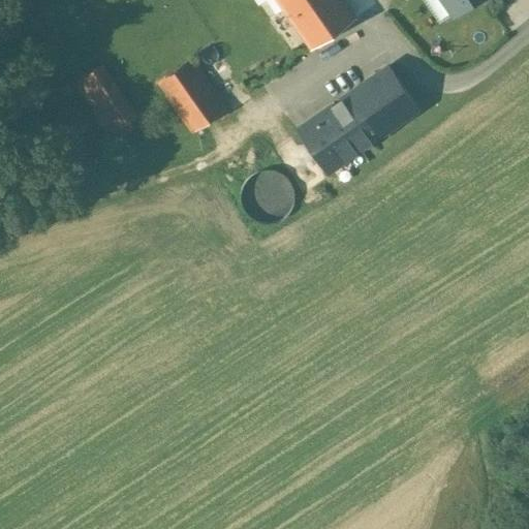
[(354,17),(342,0),(277,0),(310,47),(354,17)]
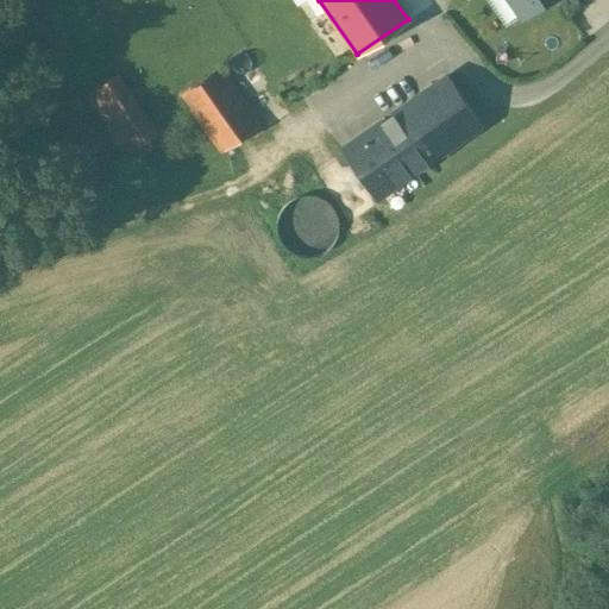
[(544,0),(512,0),(522,16),(544,0)]
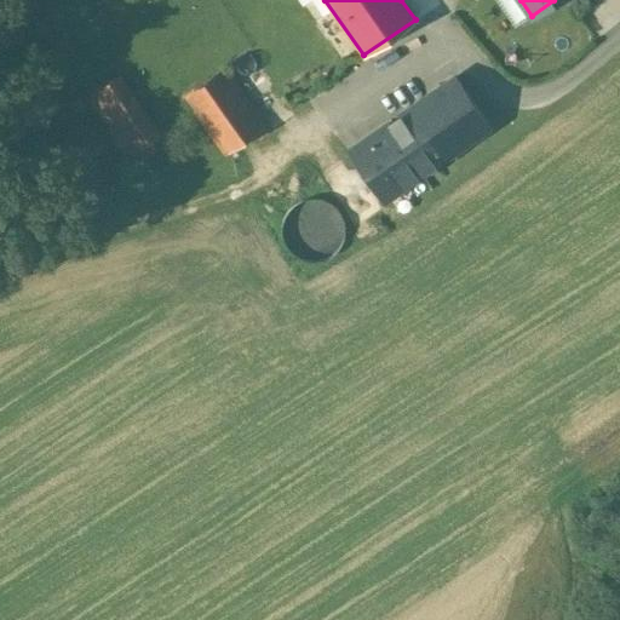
[(265,126),(223,68),(185,96),(227,154),(265,126)]
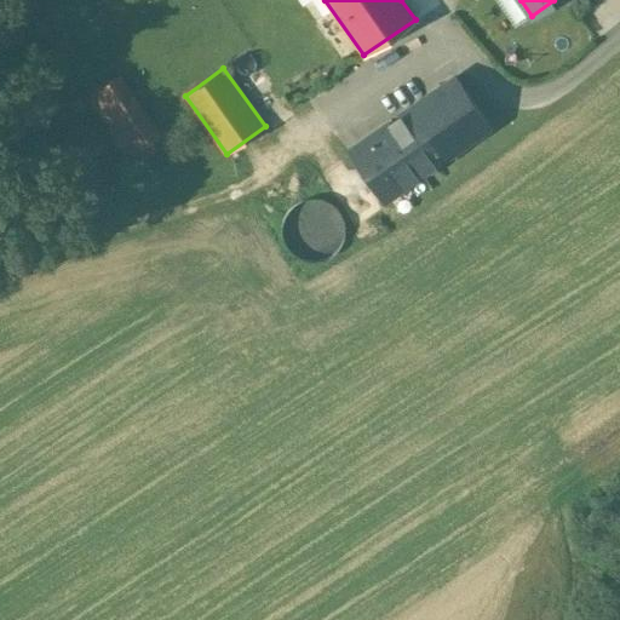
[(161,135),(120,75),(109,82),(133,118),(150,142),(161,135)]
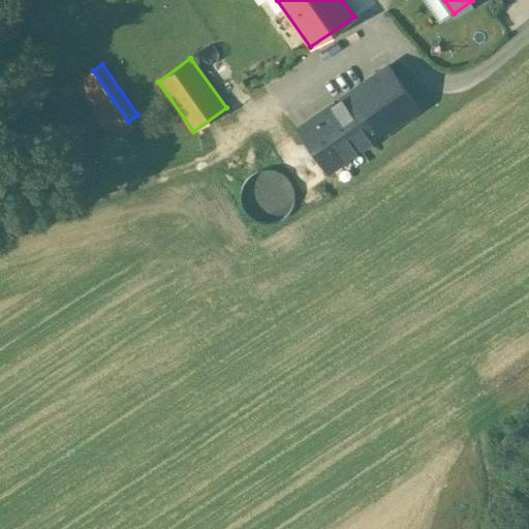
[(390,67),(300,129),(325,166),(415,104),(390,67)]
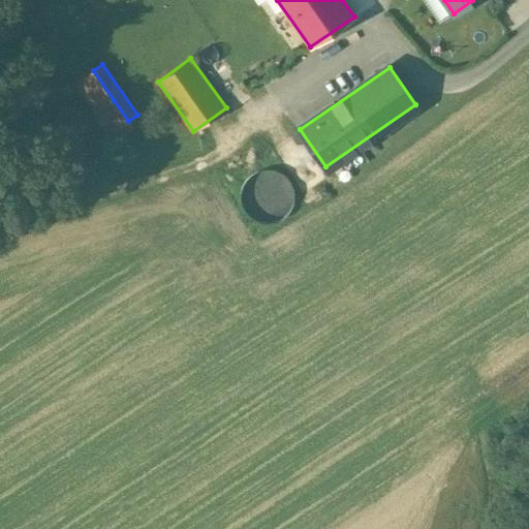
[(93,70),(75,82),(96,113),(114,100),(93,70)]
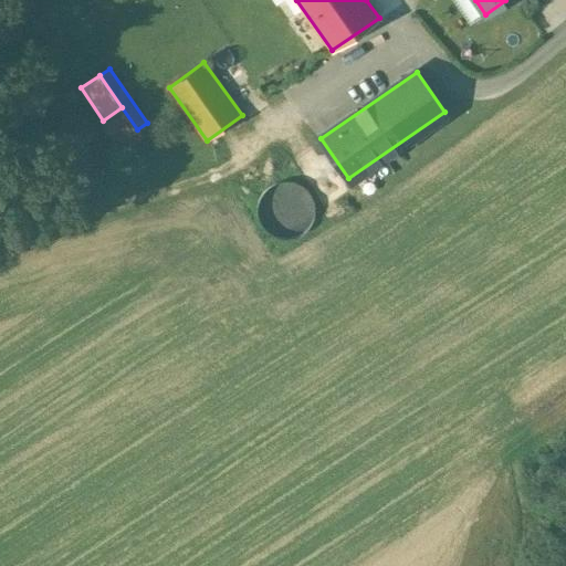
[(122,107),(103,121),(118,143),(137,129),(122,107)]
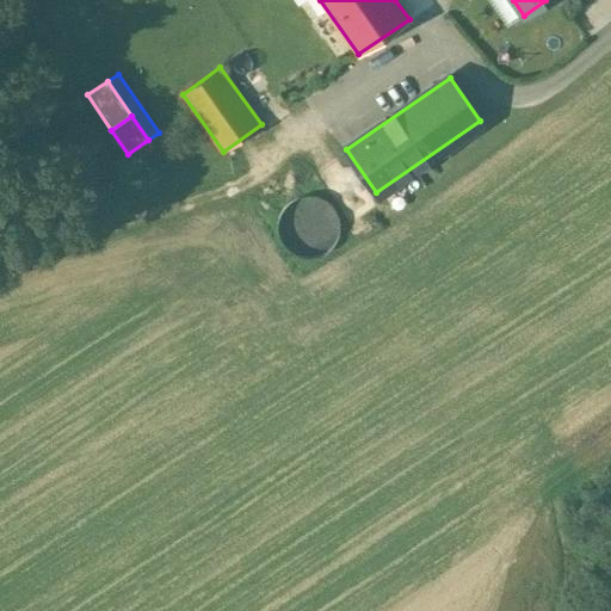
[(148,140),(128,154),(134,162),(153,148),(148,140)]
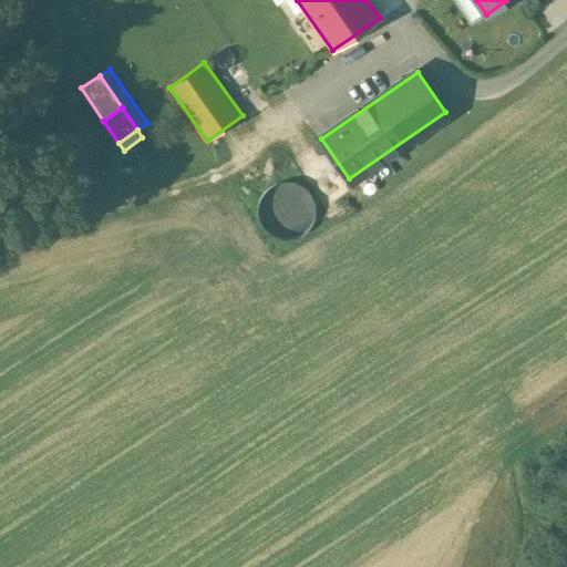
[(295,182),(289,181),(285,181),(280,182),(276,183),(271,185),(267,188),(264,191),(261,195),(259,198),(258,203),(257,207),(257,210),(257,214),(258,217),(259,220),(260,224),(261,226),(264,228),(267,232),(269,233),(272,235),(276,237),(281,238),(287,238),(294,237),(296,236),(299,235),(303,233),(307,229),(309,227),(311,224),(312,219),(313,216),(315,214),(315,209),(315,205),(313,202),(312,197),(310,194),(308,191),(306,188),(302,186),(299,184),(295,182)]
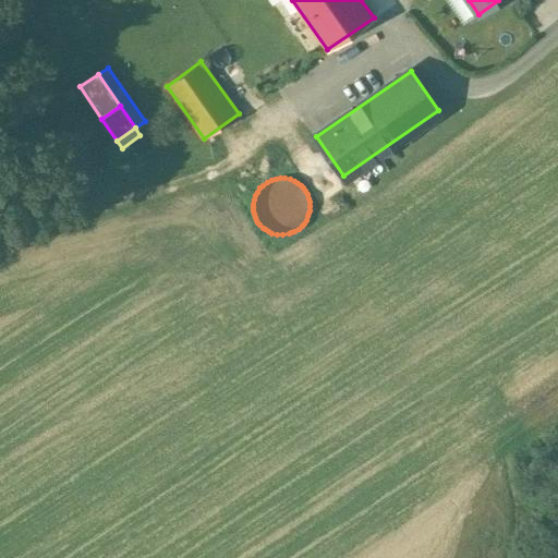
All buildings are outlined.
